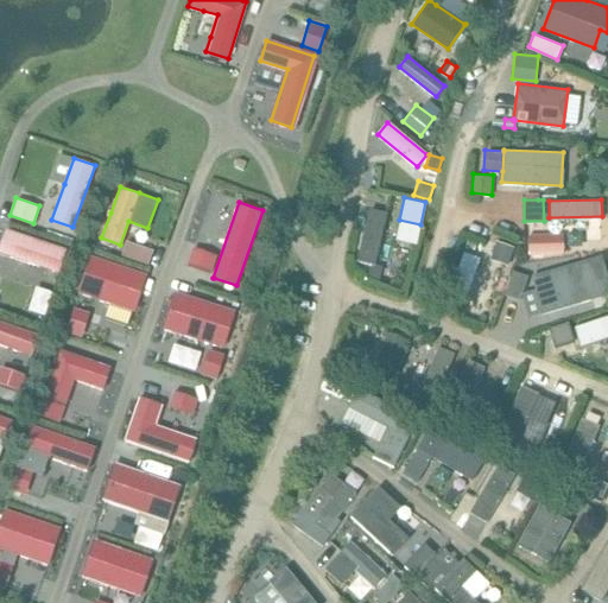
[(368,208),(356,259),(374,264),(386,213),(368,208)]
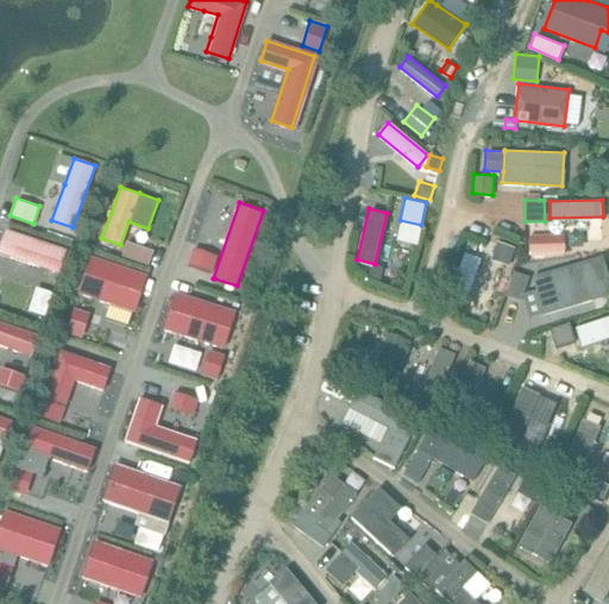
[(0,243),(0,252),(58,272),(67,249),(5,227),(0,243)]
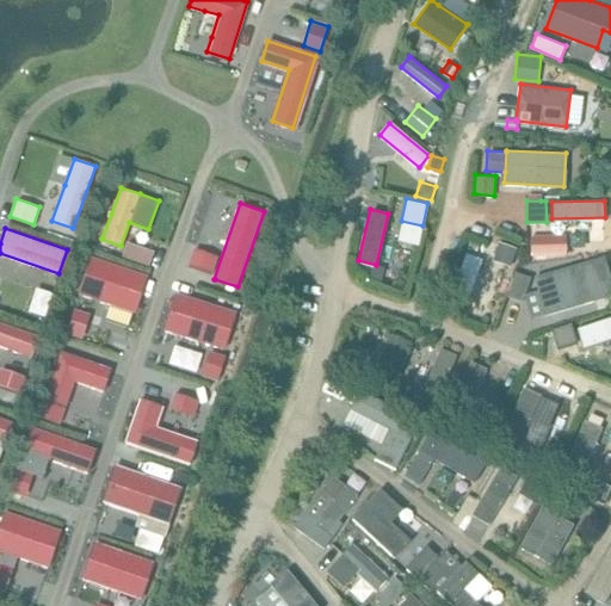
[(566,233),(530,234),(531,254),(567,253),(566,233)]
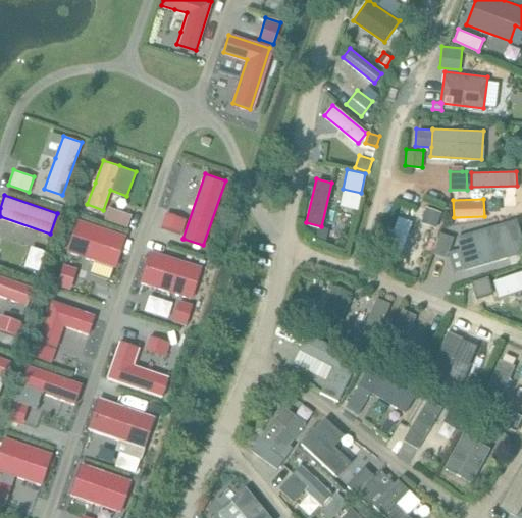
[(426,205),(420,222),(435,227),(441,211),(426,205)]
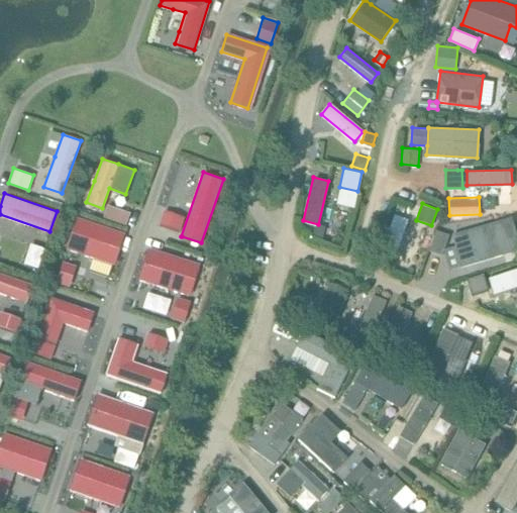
[(164,209),(159,223),(180,230),(184,217),(164,209)]
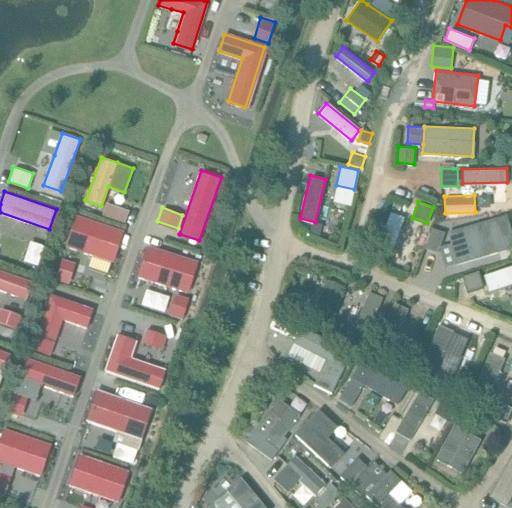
[(377,251),(391,255),(404,216),(390,212),(377,251)]
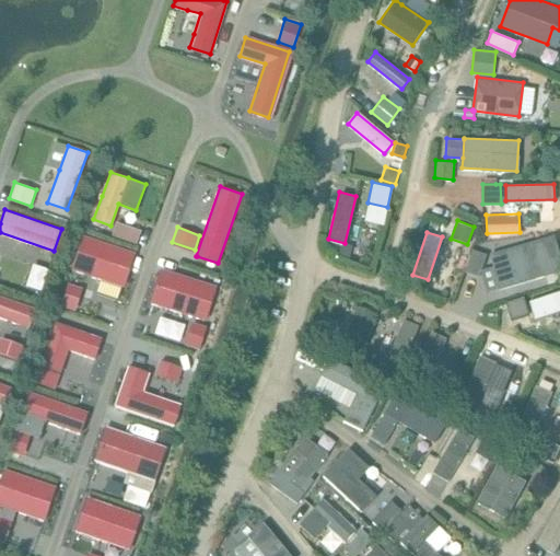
[(481,269),(480,269),(480,271),(487,292),(499,288),(499,289),(559,270),(559,254),(555,234),(489,253),(492,266),(481,269)]
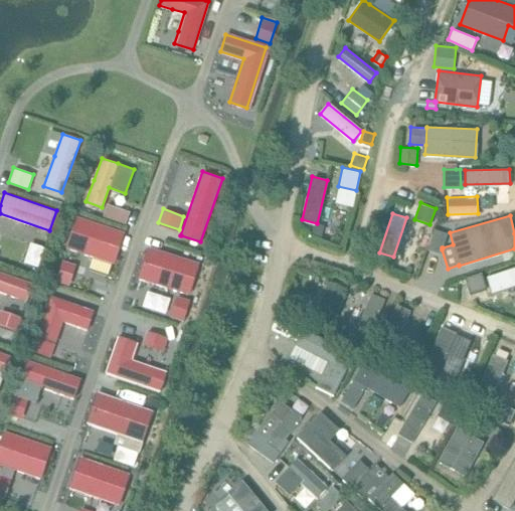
[(77,216),(66,247),(116,264),(126,232),(77,216)]
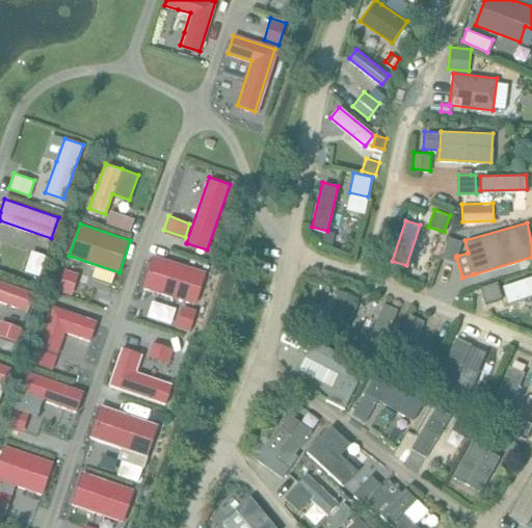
[(31,249),(24,270),(38,274),(46,254),(31,249)]
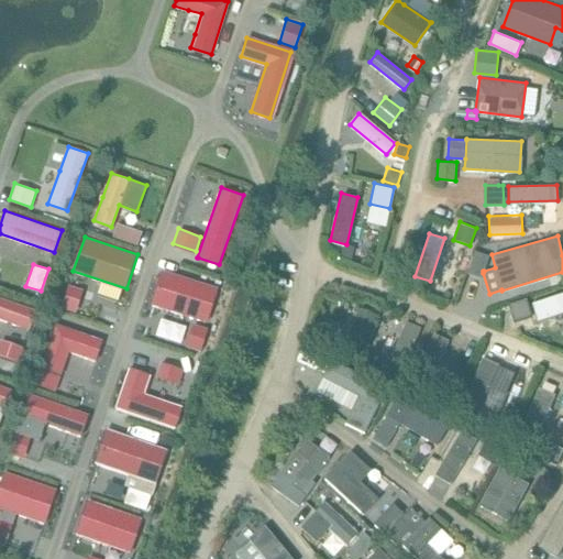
[(162,269),(150,304),(207,321),(218,287),(162,269)]
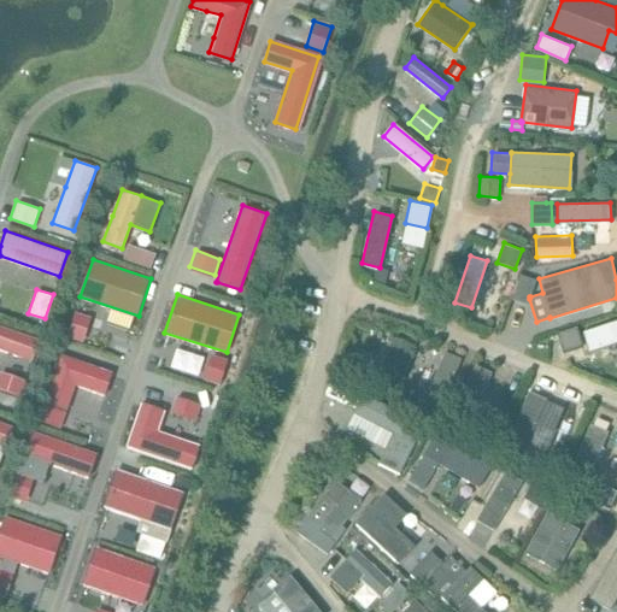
[(75,310),(66,335),(82,340),(90,316),(75,310)]
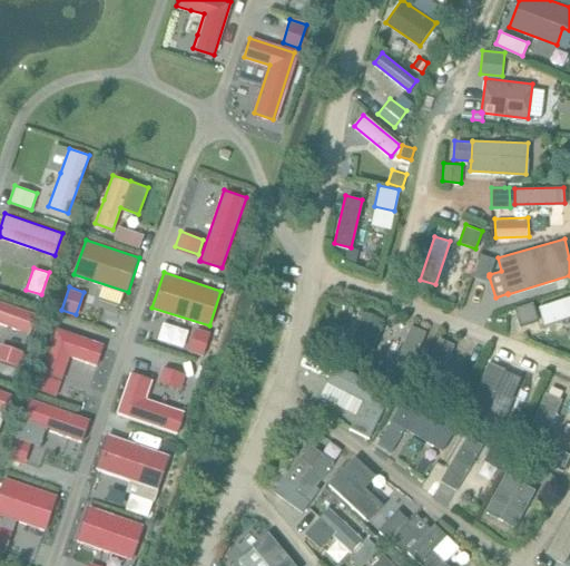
[(543,324),(569,315),(569,295),(538,306),(543,324)]
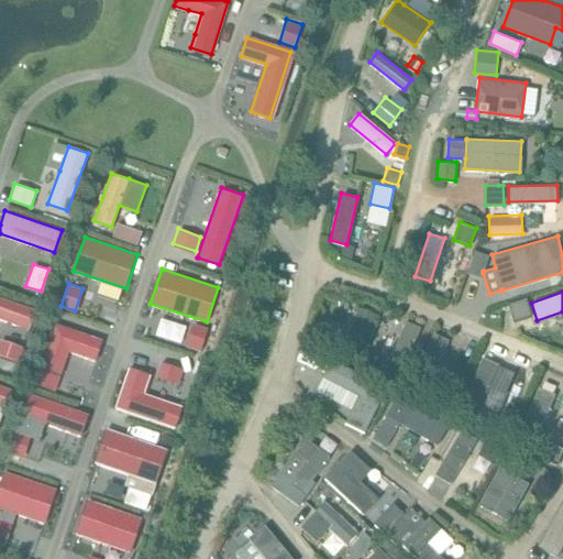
[(0,296),(0,318),(30,329),(36,309),(0,296)]
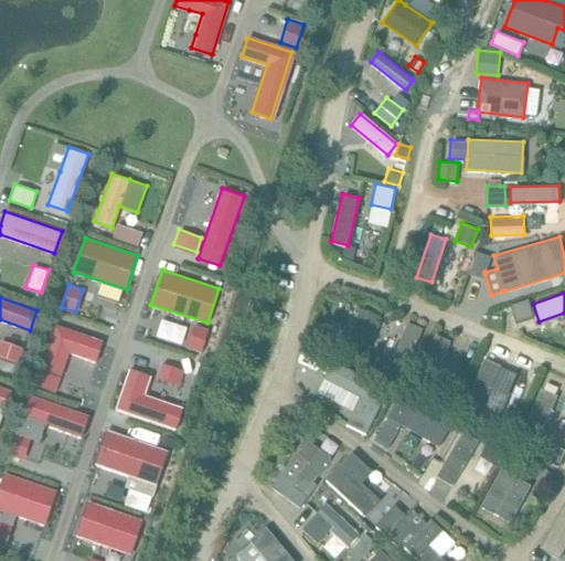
[(529,297),(510,304),(515,321),(534,316),(529,297)]
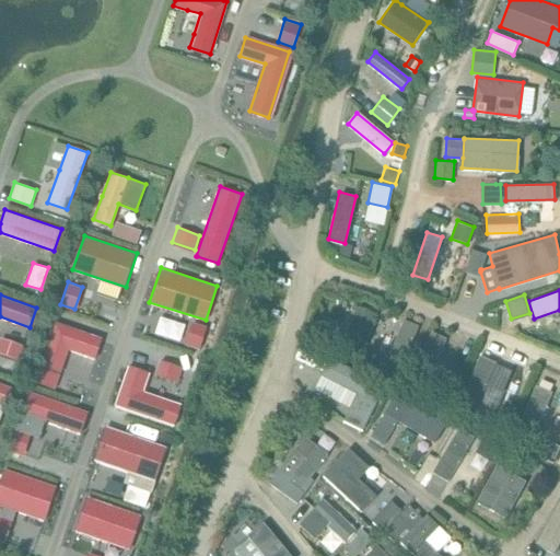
[(357,307),(342,346),(358,352),(372,312),(357,307)]
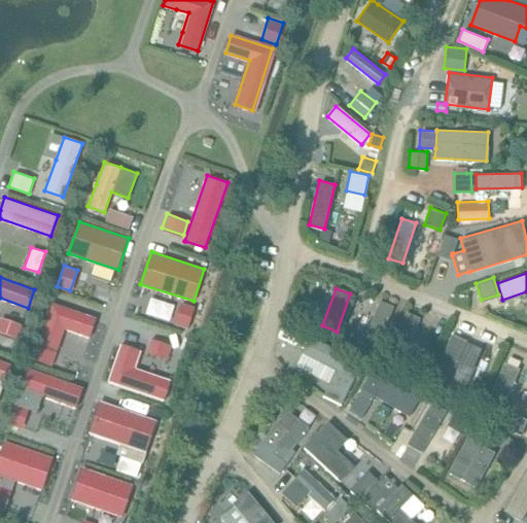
[(50,301),(36,343),(58,350),(65,328),(90,337),(97,317),(50,301)]
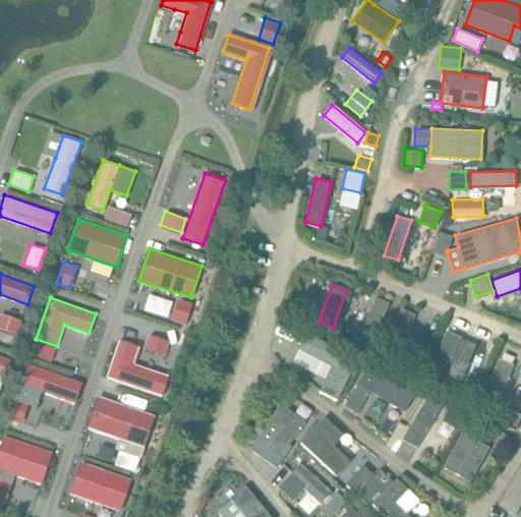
[(374,297),(358,337),(371,343),(389,303),(374,297)]
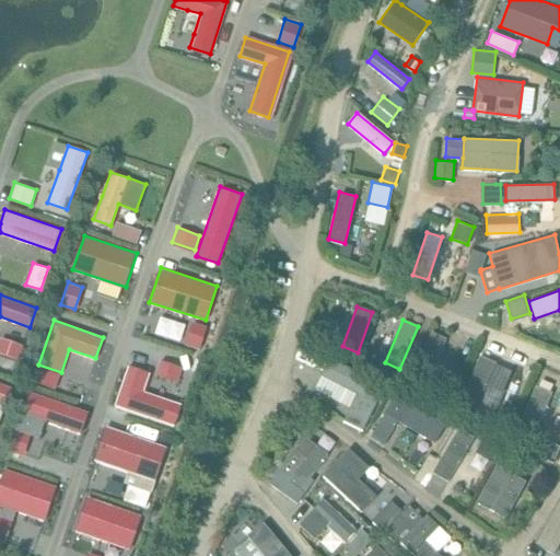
[(310,324),(305,337),(318,342),(323,328),(310,324)]
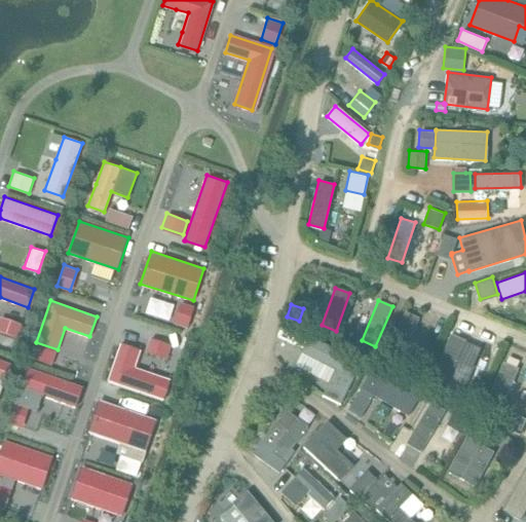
[(405,311),(385,353),(400,360),(418,318),(405,311)]
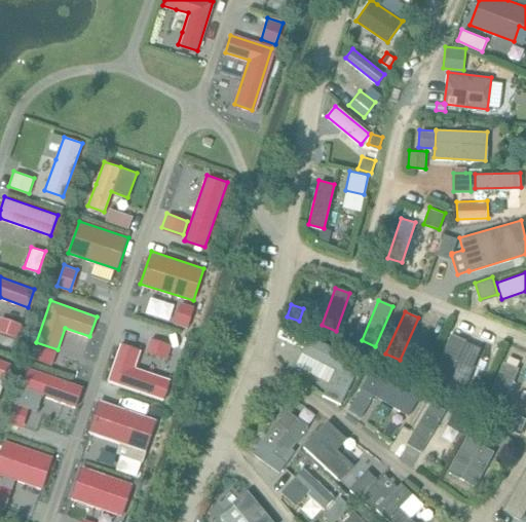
[(0,315),(0,331),(16,337),(22,323),(0,315)]
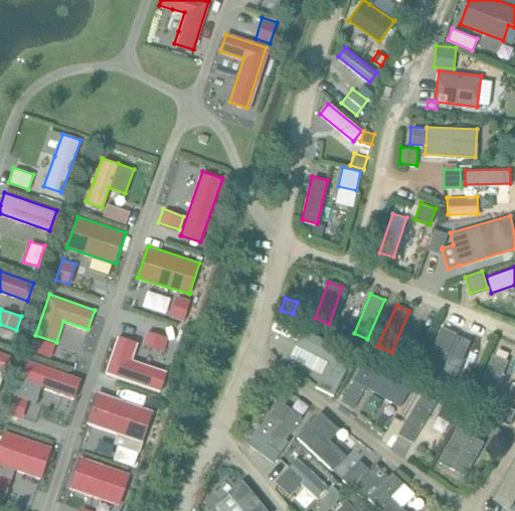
[(441,327),(422,369),(437,376),(456,333),(441,327)]
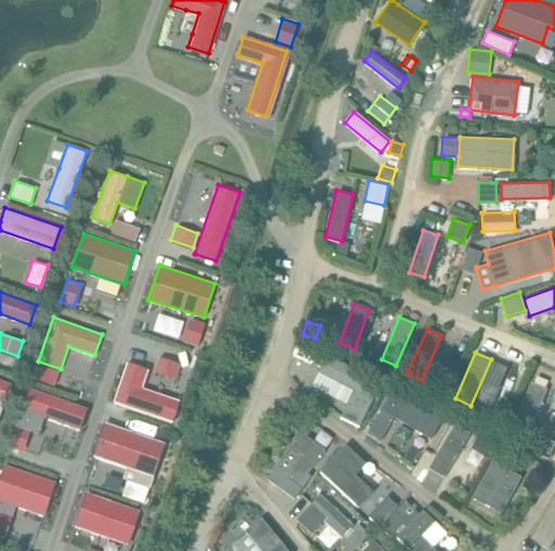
[(327,354),(318,371),(319,371),(353,389),(346,404),(340,415),(359,425),(373,397),(370,396),(378,381),(352,367),(327,354)]
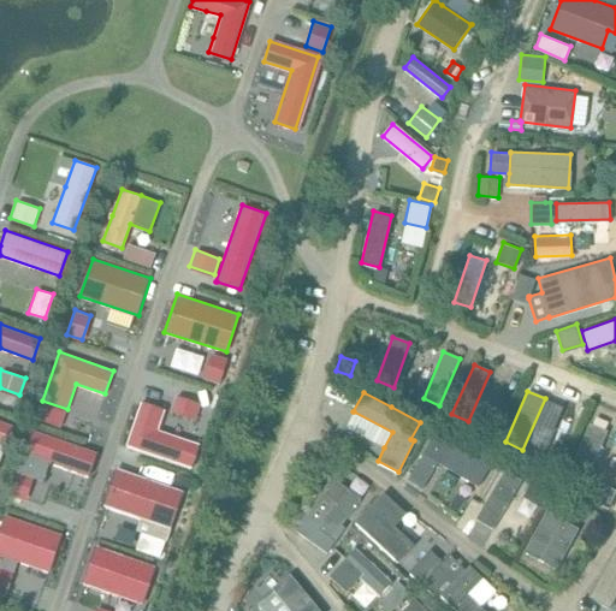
[(141,399),(125,445),(191,468),(201,444),(159,429),(166,408),(141,399)]
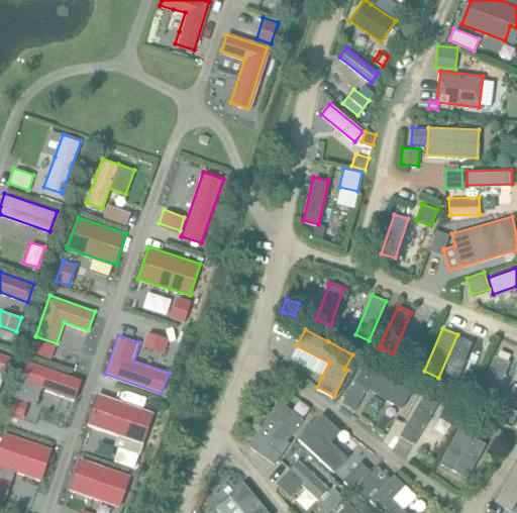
[(356,335),(352,343),(362,348),(366,340),(356,335)]
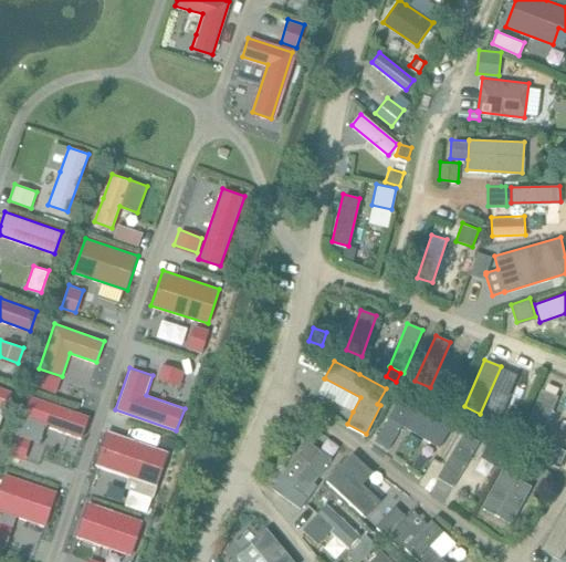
[(449,385),(442,399),(454,405),(461,391),(449,385)]
